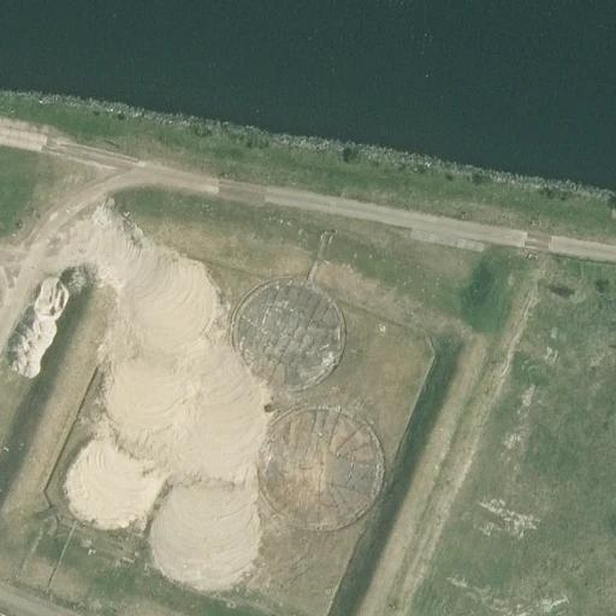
[(218,297),(217,294),(215,291),(214,289),(213,286),(212,284),(209,282),(206,278),(203,276),(200,274),(197,272),(194,271),(190,271),(188,270),(184,270),(181,270),(177,270),(173,270),(171,271),(167,272),(164,273),(161,276),(159,277),(157,279),(154,282),(152,284),(149,288),(148,290),(147,294),(146,297),(146,300),(144,303),(144,307),(144,311),(146,314),(146,317),(147,320),(149,325),(150,327),(154,331),(155,333),(158,335),(160,337),(165,339),(167,342),(171,342),(175,343),(179,344),(183,344),(187,344),(189,343),(193,342),(197,341),(202,338),(205,336),(208,333),(211,330),(213,327),(214,325),(217,321),(218,319),(218,315),(219,312),(219,311),(219,307),(219,306),(219,302),(219,300),(218,297)]
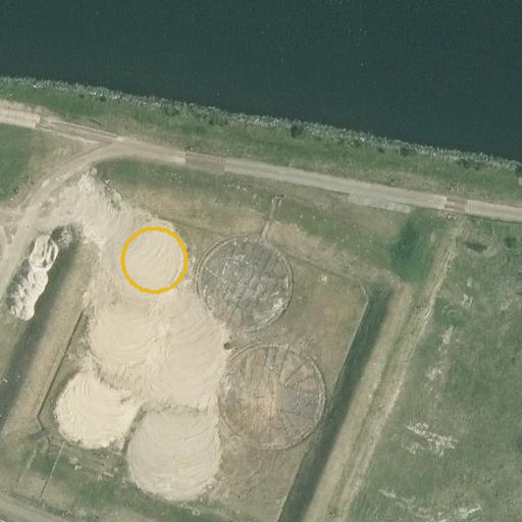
[(277,255),(275,253),(273,251),(270,249),(266,246),(263,245),(258,243),(255,242),(252,241),(249,241),(242,241),(239,241),(235,241),(231,242),(228,243),(225,245),(222,246),(219,248),(217,250),(214,252),(212,254),(210,257),(208,259),(206,262),(204,265),(203,268),(202,273),(201,276),(200,280),(200,283),(200,286),(201,290),(201,294),(202,295),(203,298),(204,302),(204,303),(206,306),(207,307),(210,312),(212,314),(213,315),(217,319),(219,320),(222,322),(227,324),(230,326),(233,327),(239,327),(242,328),(247,328),(252,327),(254,327),(257,326),(261,324),(266,322),(270,319),(274,316),(277,313),(280,309),(282,306),(283,304),(284,301),(285,300),(285,298),(286,295),(288,293),(288,290),(288,289),(289,284),(288,281),(288,279),(288,276),(288,274),(286,273),(285,270),(283,265),(283,263),(281,261),(279,258),(278,257),(277,255)]
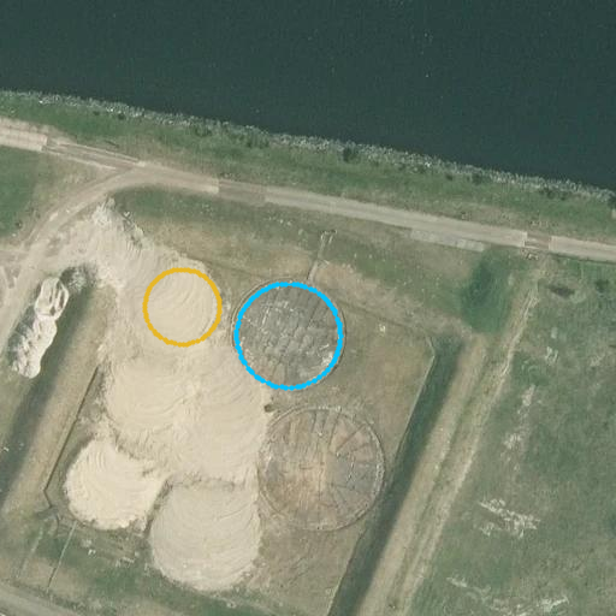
[(107,390),(107,392),(107,396),(107,400),(108,404),(108,408),(110,410),(111,413),(112,415),(114,418),(117,421),(119,424),(122,425),(125,428),(129,430),(131,431),(135,432),(138,433),(143,433),(146,433),(149,433),(153,432),(158,431),(163,428),(165,427),(167,425),(170,422),(172,420),(175,418),(177,415),(178,412),(179,409),(181,406),(181,402),(182,401),(182,397),(182,394),(182,390),(181,386),(179,384),(178,380),(178,379),(176,375),(175,373),(172,371),(170,368),(167,366),(163,363),(160,362),(157,361),(154,360),(150,359),(147,359),(142,359),(138,359),(135,360),(132,360),(129,361),(126,363),(122,366),(119,368),(116,372),(113,374),(112,377),(111,380),(108,383),(108,386),(107,390)]
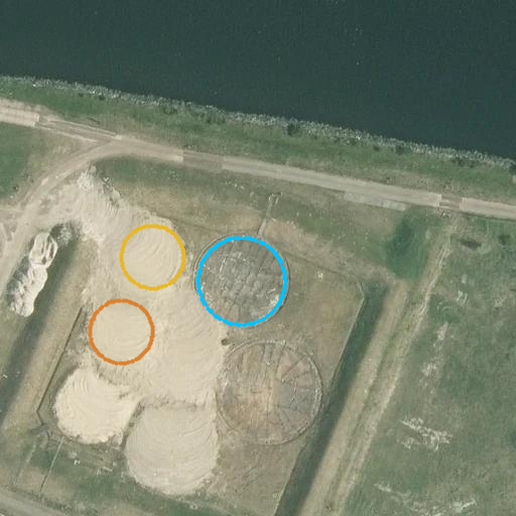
[(317,396),(317,392),(317,388),(317,385),(316,381),(315,377),(313,373),(312,370),(310,366),(308,363),(305,360),(303,357),(300,355),(297,352),(293,350),(290,348),(286,347),(283,346),(279,345),(275,344),(271,343),(267,343),(263,344),(260,344),(256,345),(252,346),(248,347),(245,349),(241,351),(238,353),(235,356),(233,359),(230,362),(228,365),(226,368),(224,371),(222,375),(221,379),(220,383),(219,386),(219,390),(219,394),(219,398),(220,402),(221,406),(222,409),(224,413),(225,416),(228,420),(230,423),(232,426),(235,428),(238,431),(241,433),(245,435),(248,437),(252,438),(256,440),(259,440),(263,441),(267,441),(271,441),(275,441),(279,440),(282,439),(286,438),(290,436),(293,434),(296,432),(300,430),(302,427),(305,424),(308,421),(310,418),(312,415),(313,411),(315,408),(316,404),(317,400),(317,396)]
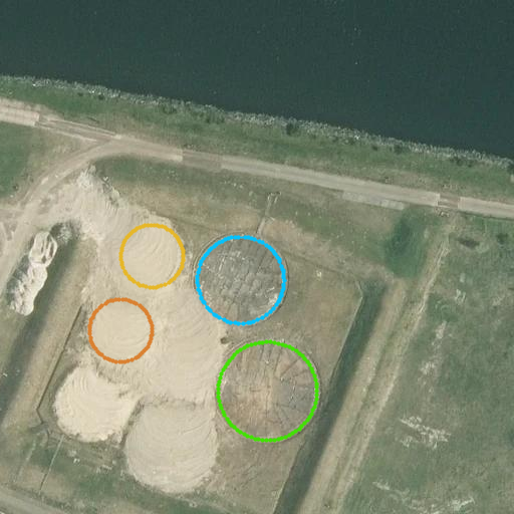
[(59,393),(58,396),(58,399),(57,400),(57,403),(57,406),(57,408),(58,412),(59,415),(60,418),(62,420),(63,422),(66,425),(69,428),(71,430),(74,431),(76,433),(79,433),(83,434),(87,435),(90,435),(92,435),(95,434),(98,433),(102,432),(104,430),(107,428),(110,426),(112,423),(113,422),(115,420),(116,417),(117,415),(118,412),(119,409),(119,406),(119,403),(119,401),(118,398),(118,395),(117,392),(116,390),(114,387),(113,384),(111,382),(109,380),(107,378),(103,376),(101,375),(98,374),(95,373),(93,372),(90,372),(87,372),(84,372),(81,373),(79,374),(76,375),(74,376),(71,377),(69,379),(67,381),(65,383),(63,386),(62,388),(60,391),(59,393)]
